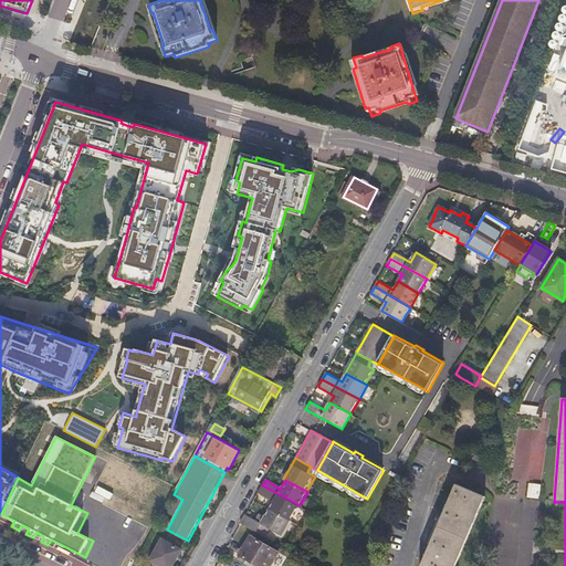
[(540,498),(541,483),(528,483),(527,496),(540,498)]
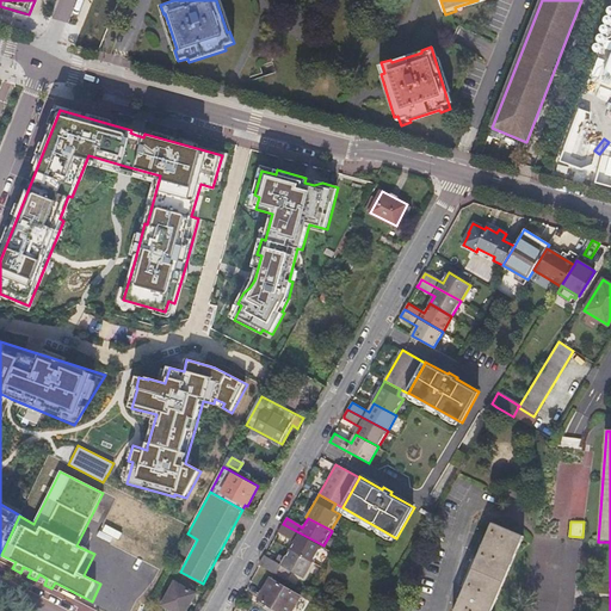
[(291,548),(315,562),(323,545),(283,524),(278,532),(295,542),(291,548)]
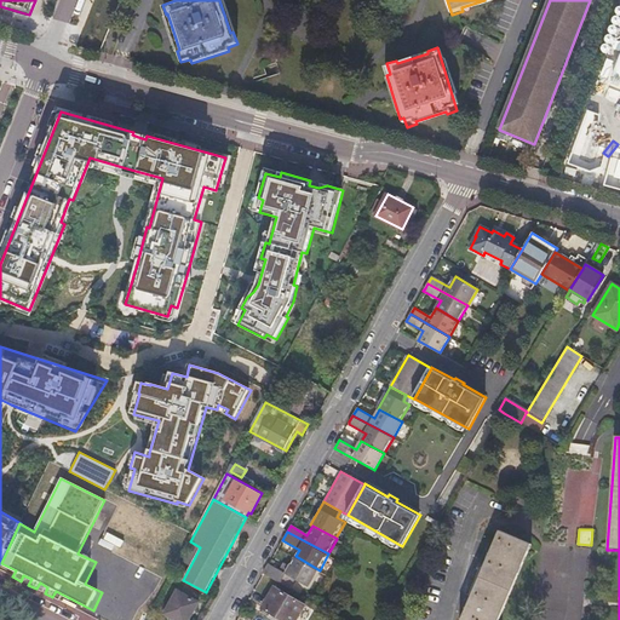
[(498,619),(530,545),(499,532),(460,619),(498,619)]
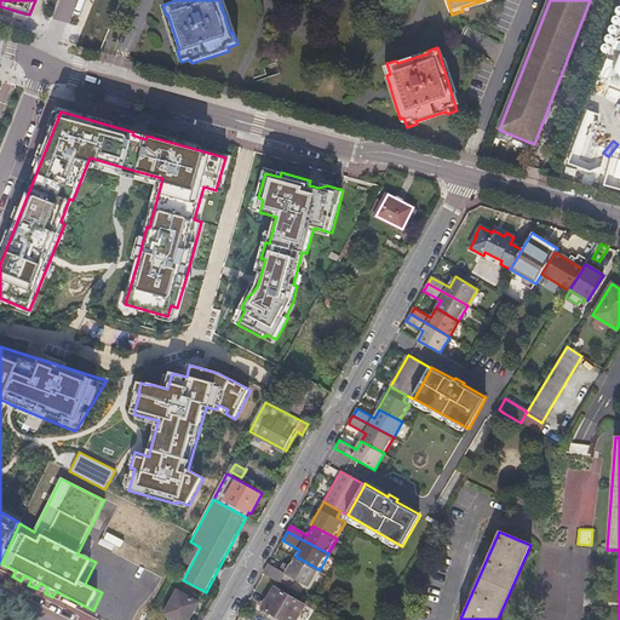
[(269,564),(264,573),(291,590),(297,580),(309,587),(320,570),(296,556),(290,567),(286,574),(280,570),(269,564)]
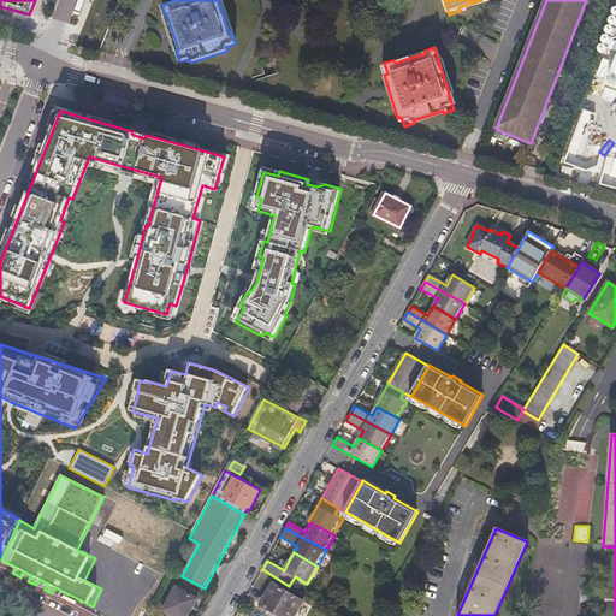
[(261,604),(280,615),(294,615),(302,602),(273,584),(261,604)]
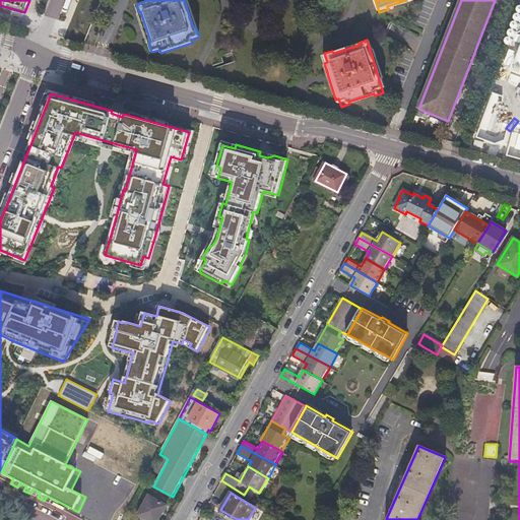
[(139,514),(148,519),(158,519),(168,505),(150,495),(139,514)]
